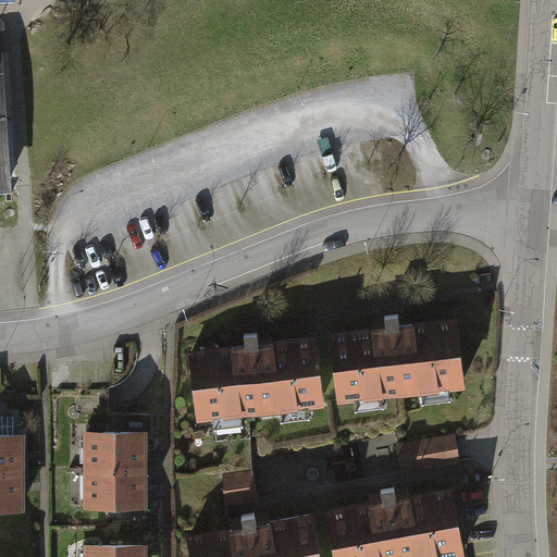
[(0,178),(10,177),(3,62),(2,52),(0,52),(0,178)]
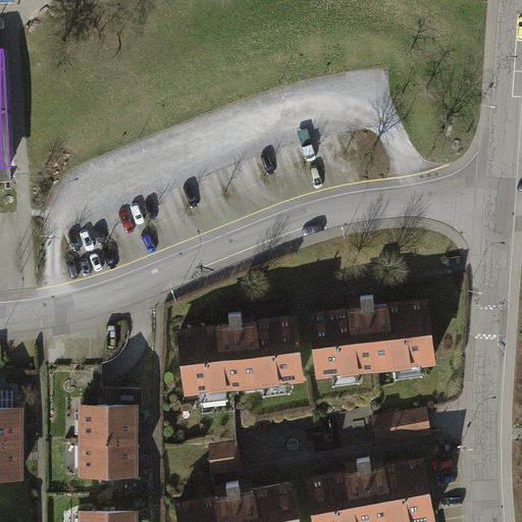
[(363,307),(312,313),(319,373),(433,359),(426,299),(374,305),(373,294),(361,296),(363,307)]
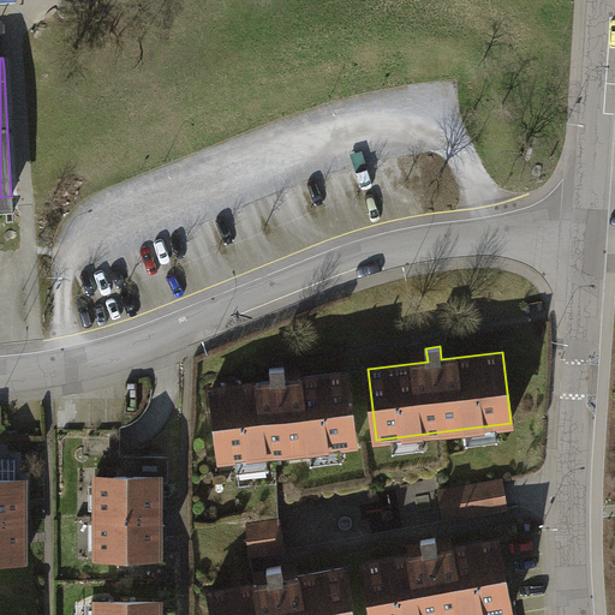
[(272,381),(212,388),(221,460),(245,457),(248,509),(279,507),(276,453),(356,443),(346,371),(286,380),(285,366),(270,368),(272,381)]
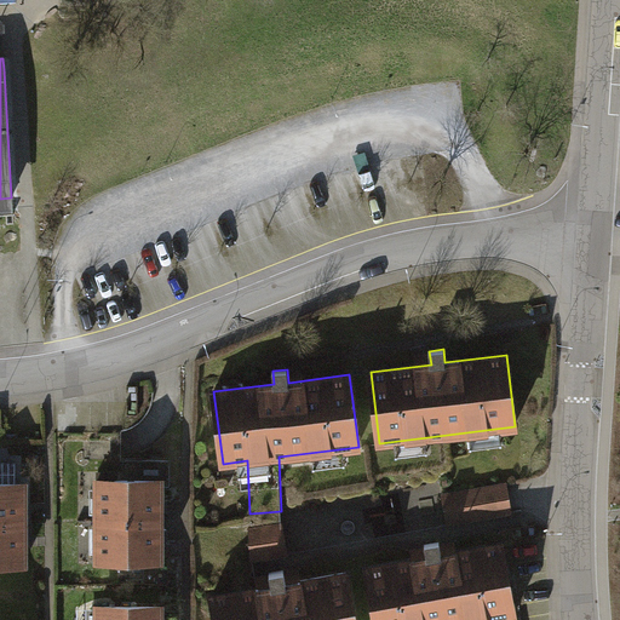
[(130,477),(92,477),(92,564),(125,564),(125,580),(143,580),(143,564),(162,564),(162,541),(162,497),(162,486),(170,486),(170,460),(130,460),(130,477)]
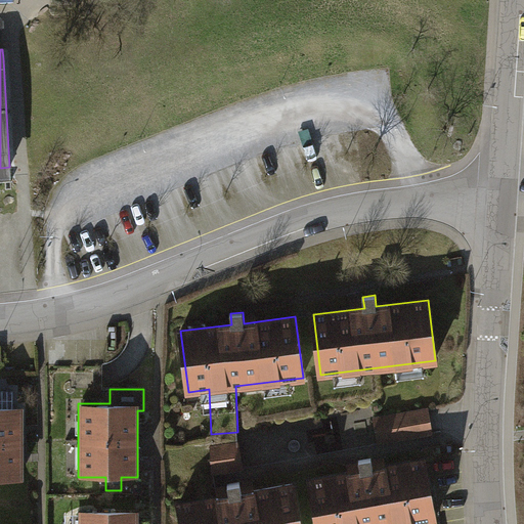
[(0,477),(20,477),(20,409),(12,409),(12,390),(0,390),(0,477)]
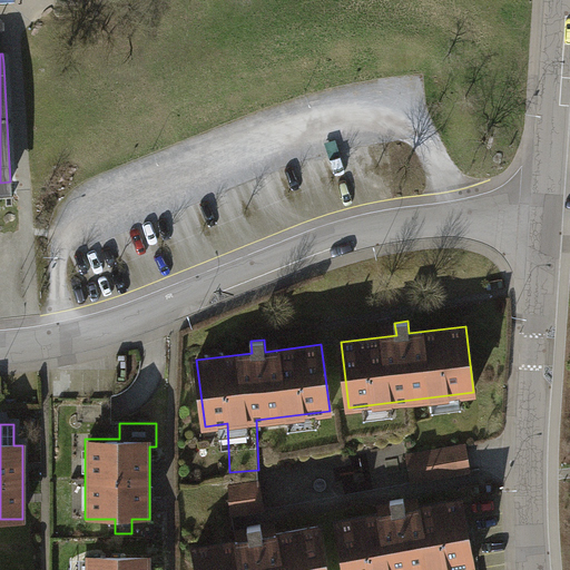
[(467,454),(404,468),(410,492),(472,480),(467,454)]
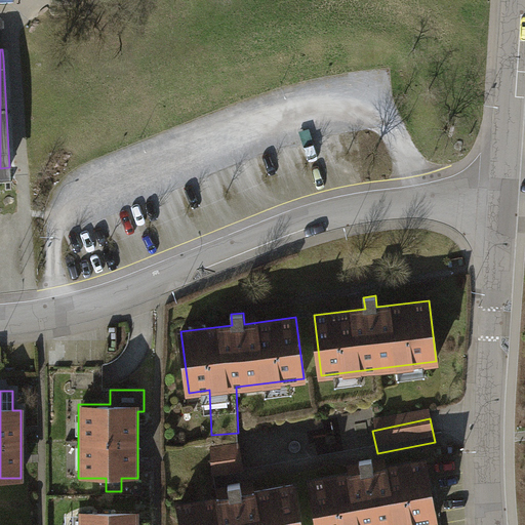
[(237,449),(210,454),(214,478),(241,474),(237,449)]
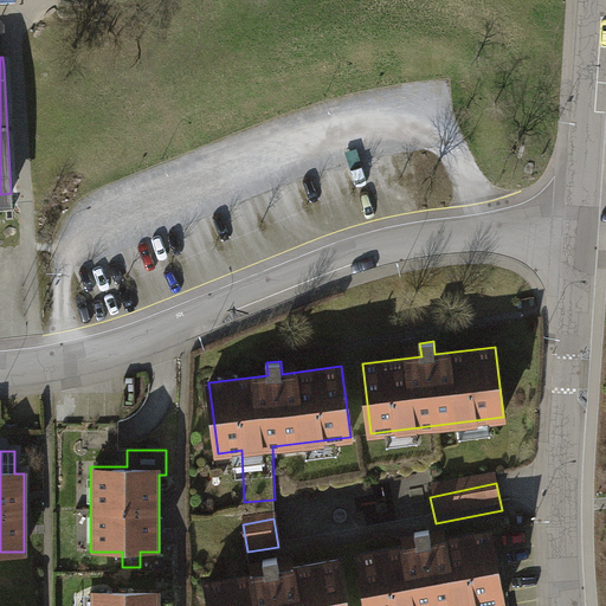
[(418,545),(359,555),(367,605),(479,605),(503,603),(490,532),(432,542),(430,529),(416,532),(418,545)]
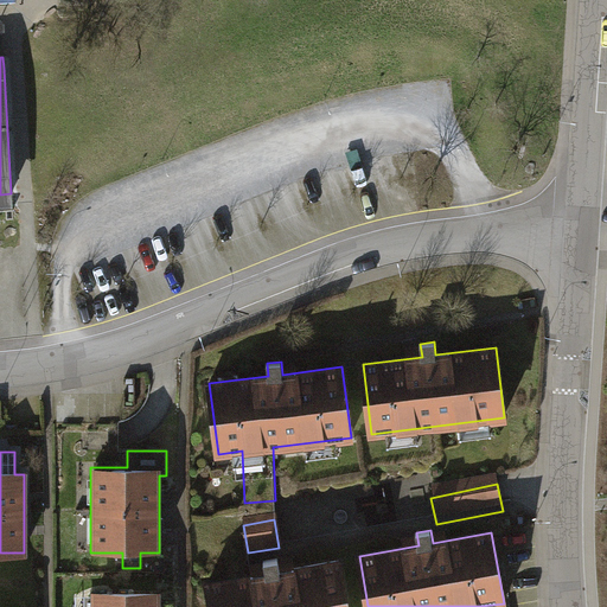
[(266,574),(208,583),(211,606),(347,606),(339,561),(280,572),(278,558),(263,561),(266,574)]
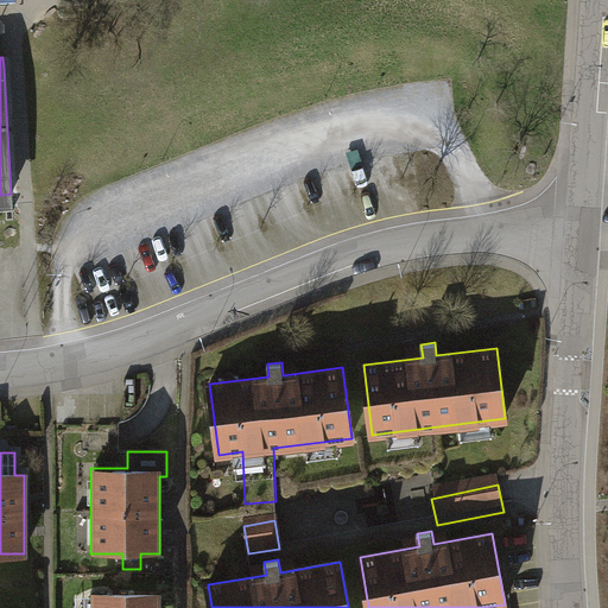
[(157,607),(157,593),(89,593),(89,607),(157,607)]
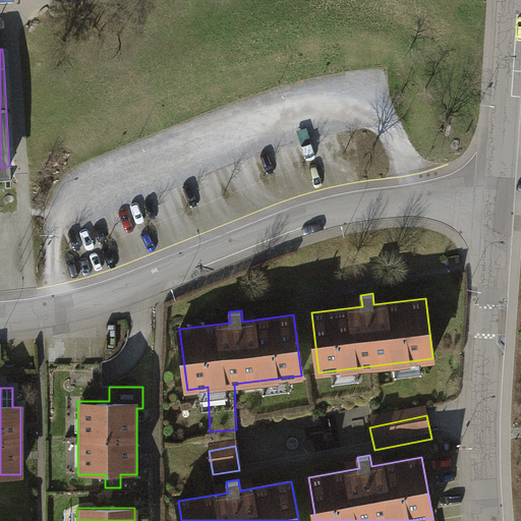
All buildings are outlined.
